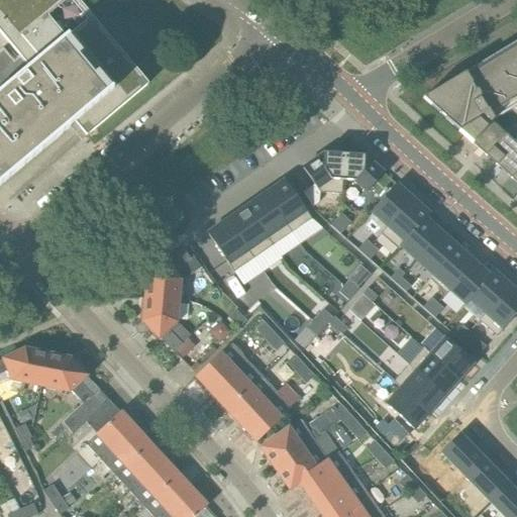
[(0,187),(75,124),(85,135),(86,134),(84,131),(142,82),(144,85),(146,84),(76,0),(0,0),(0,34),(9,45),(0,53),(0,187)]
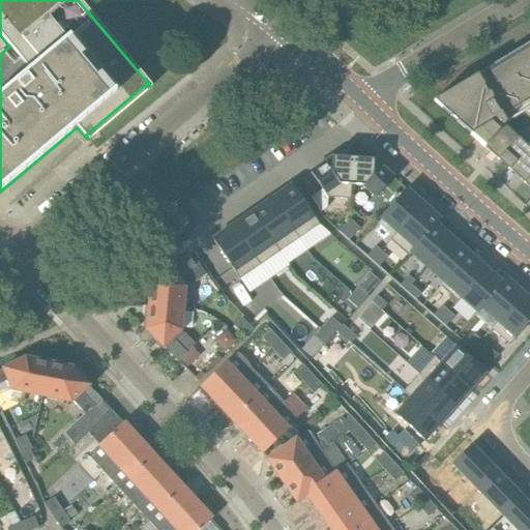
[(529,42),(501,61),(434,101),(471,136),(484,148),(498,159),(518,138),(504,125),(529,109),(529,42)]
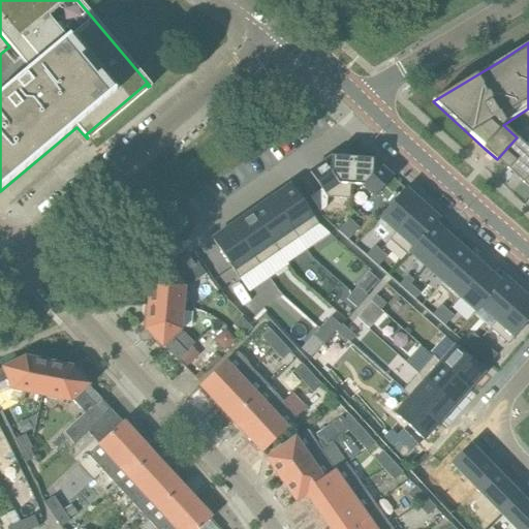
[(528,176),(528,148),(517,137),(497,159),(508,170),(509,169),(523,183),(528,176)]
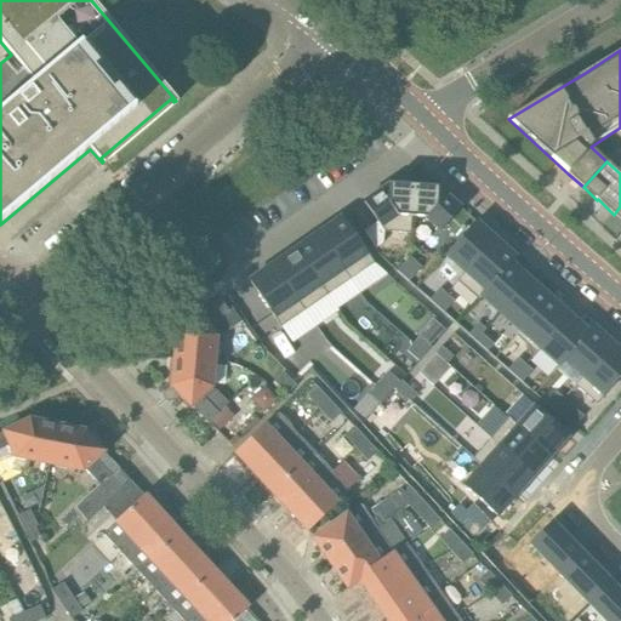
[(377,222),(364,232),(375,249),(382,244),(385,232),(410,234),(411,217),(414,186),(392,184),(389,184),(364,203),(377,222)]
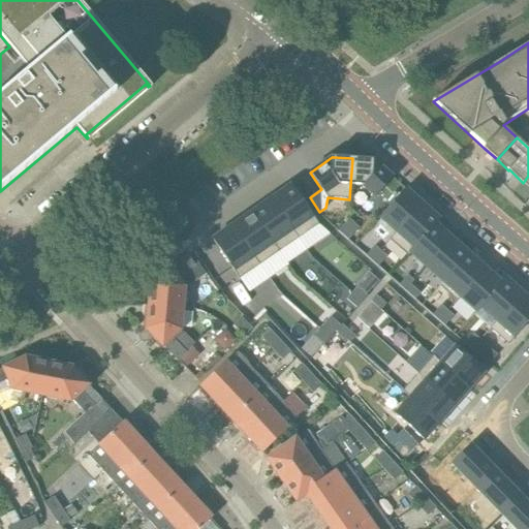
[(352,158),(350,185),(363,186),(376,197),(393,178),(373,160),(352,158)]
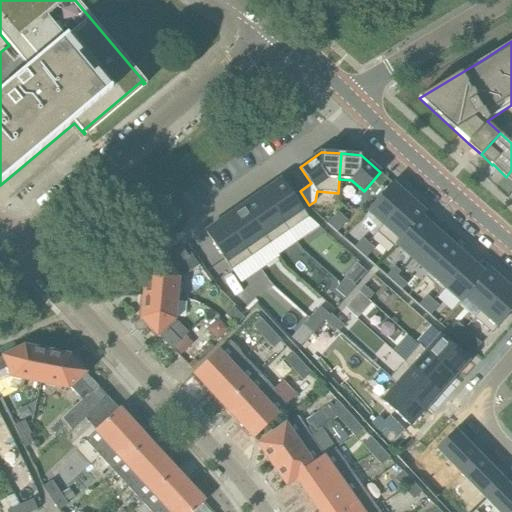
[(282,179),(263,192),(289,230),(308,217),(282,179)]
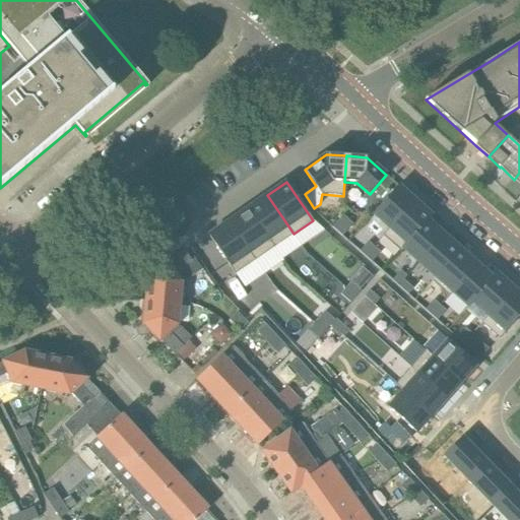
[(398,186),(374,213),(390,229),(391,229),(415,201),(398,186)]
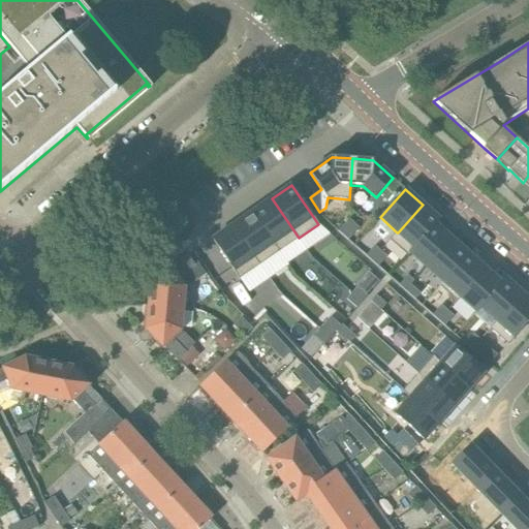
[(272,198),(252,212),(279,251),(299,238),(272,198)]
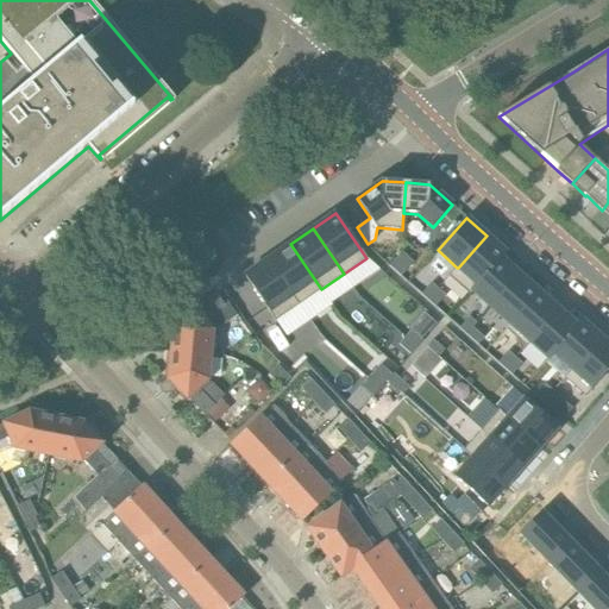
[(457,268),(449,276),(470,294),(472,292),(472,290),(501,258),(502,259),(507,253),(487,236),(458,268),(457,268)]
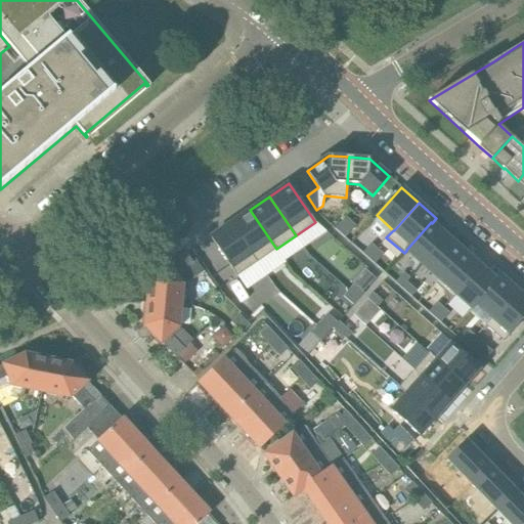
[(250,210),(231,223),(258,262),(276,249),(250,210)]
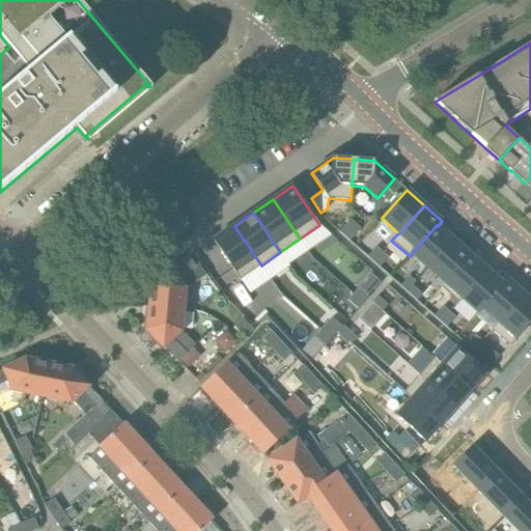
[(351,220),(339,232),(350,242),(361,229),(351,220)]
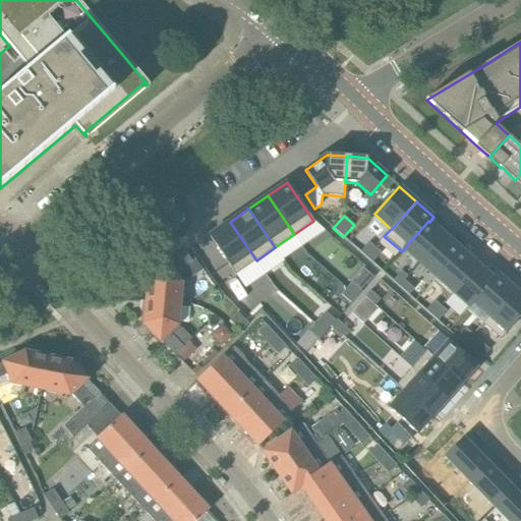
[(428,221),(404,248),(404,249),(420,263),(445,235),(429,222),(428,221)]
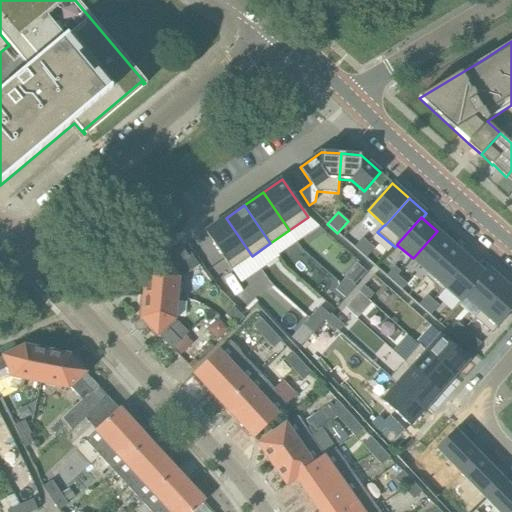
[(226,218),(206,232),(232,270),(252,256),(226,218)]
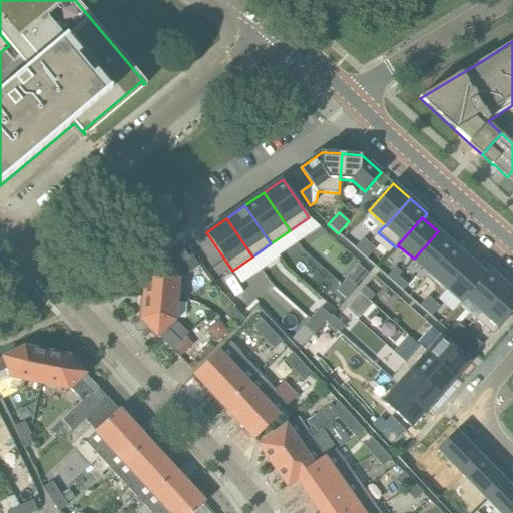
[(438,231),(414,259),(429,273),(430,274),(454,246),(438,231)]
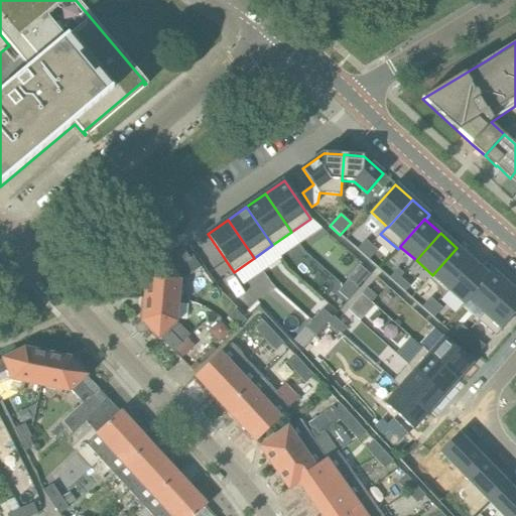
[(366,240),(357,250),(363,255),(372,246),(366,240)]
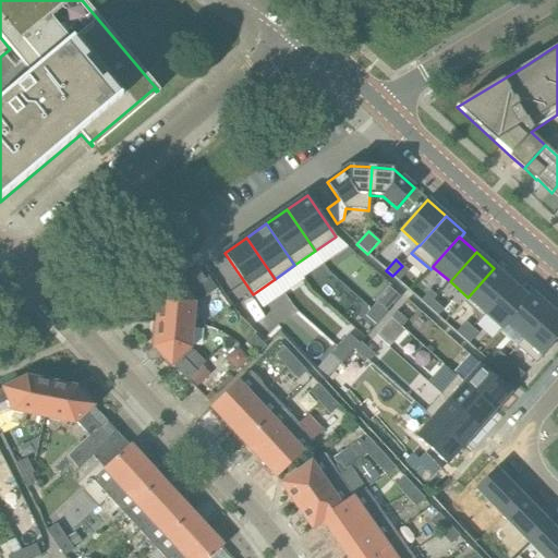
[(402,266),(392,276),(399,282),(409,271),(402,266)]
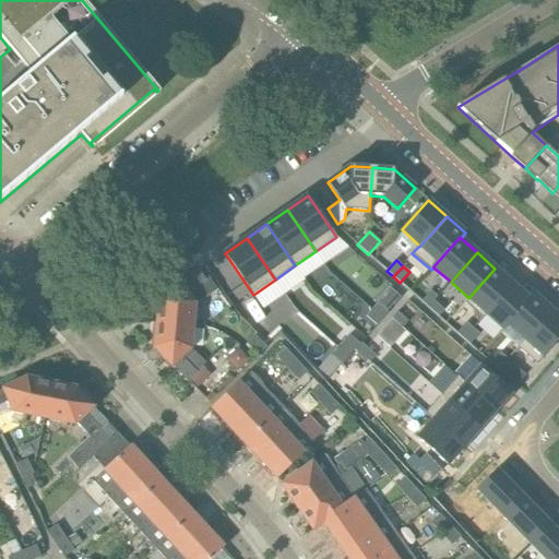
[(467,297),(464,301),(483,318),(487,314),(486,313),(512,284),(495,269),(468,298),(467,297)]
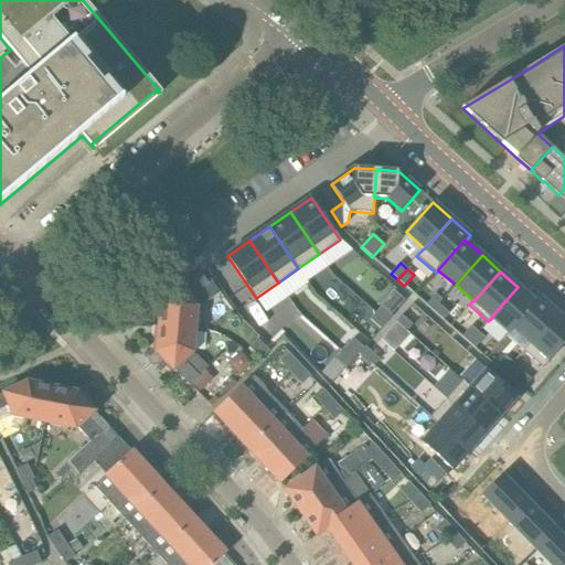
[(162,301),(160,327),(194,329),(195,307),(214,294),(201,275),(162,301)]
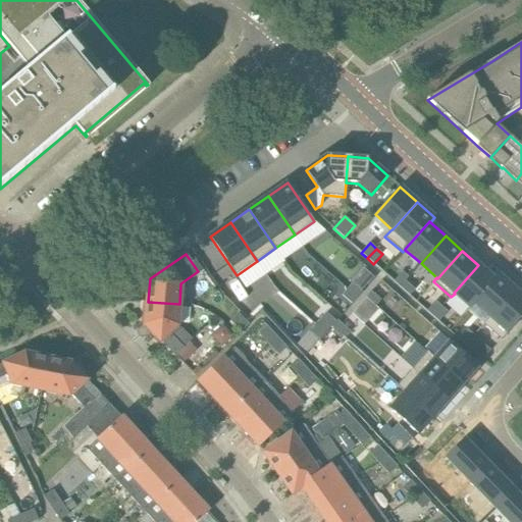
[(478,265),(454,293),(455,294),(471,308),(475,304),(474,303),(496,279),(494,279),(478,265)]
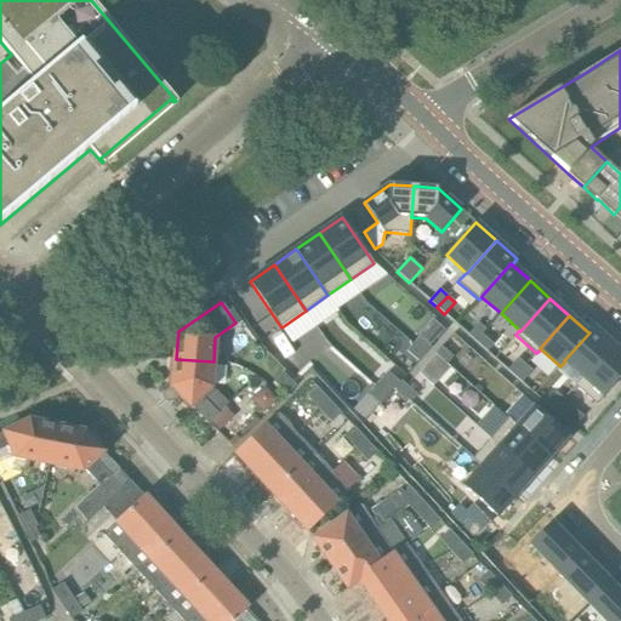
[(419,337),(429,346),(443,330),(432,320),(419,336),(419,337)]
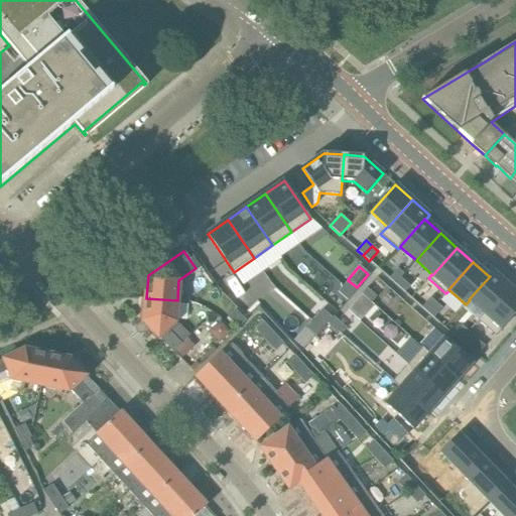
[(397,268),(389,278),(395,283),(400,278),(403,274),(397,268)]
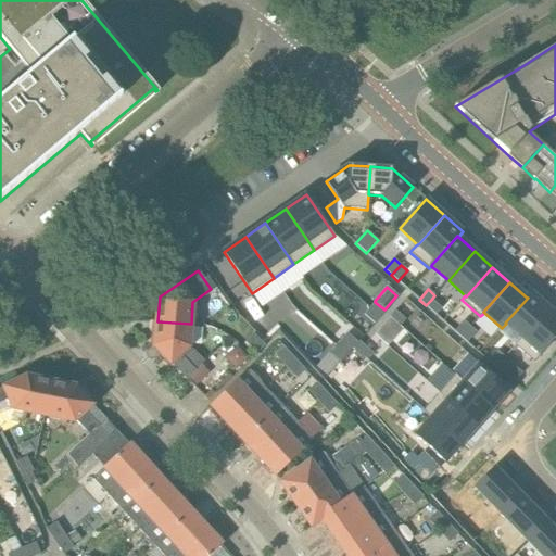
[(528,298),(505,323),(506,324),(522,338),(550,308),(531,292),(527,298),(528,298)]
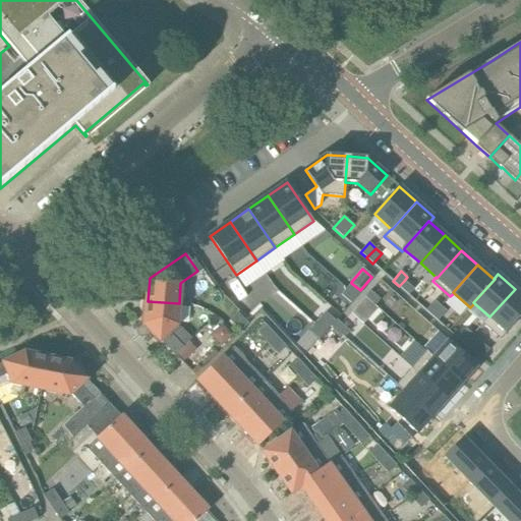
[(404,281),(399,286),(408,295),(414,289),(404,281)]
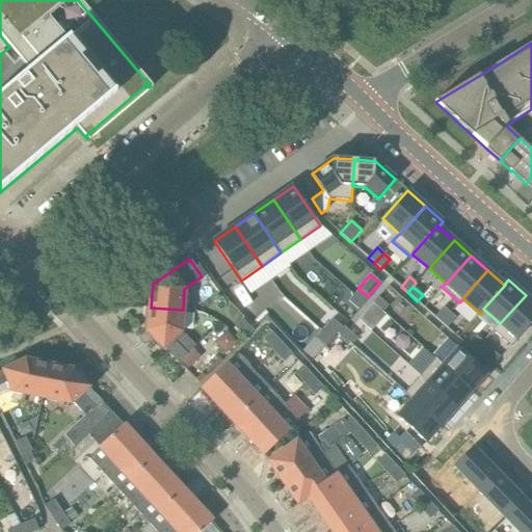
[(358,289),(353,295),(364,303),(369,297),(368,296),(358,289)]
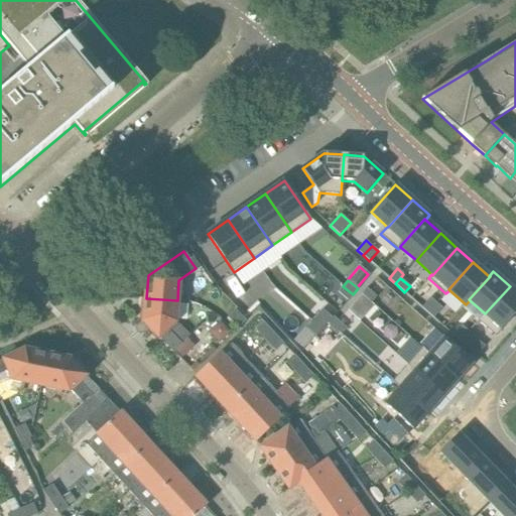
[(343,286),(338,292),(347,300),(353,294),(343,286)]
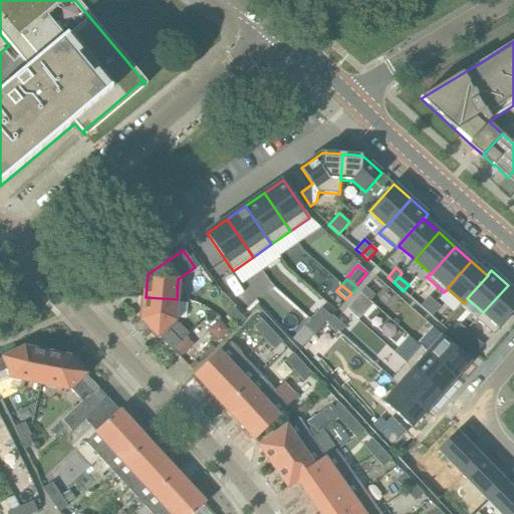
[(483,312),(476,319),(494,335),(513,311),(513,291),(508,285),(483,312)]
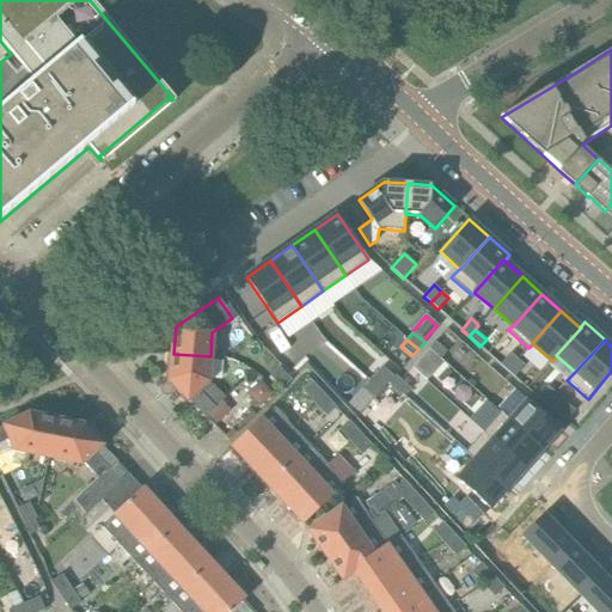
[(435,342),(429,349),(440,359),(446,353),(435,342)]
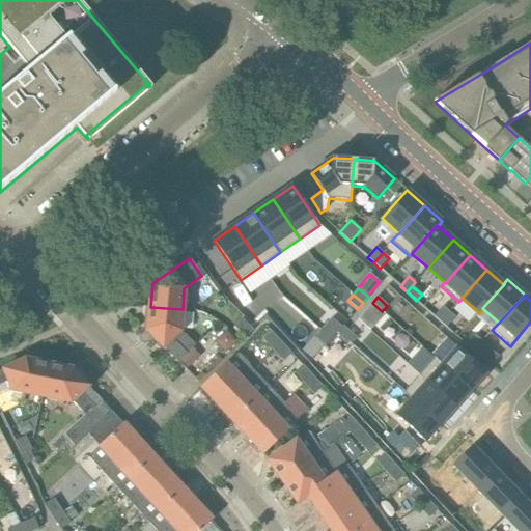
[(385,314),(382,311),(372,303),(358,319),(370,331),(385,314)]
